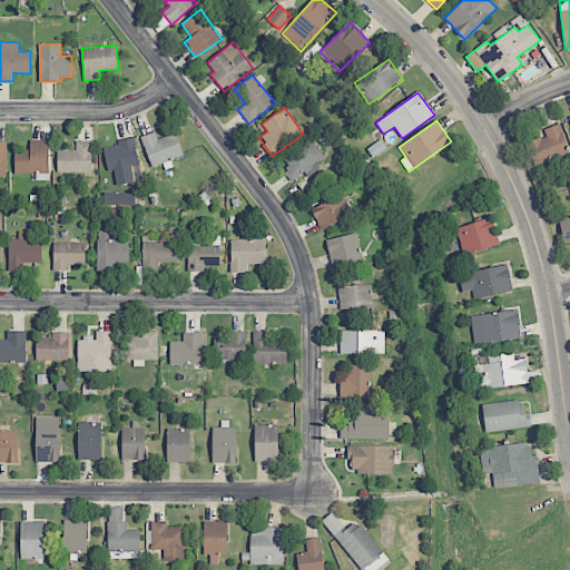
[(534,167),(569,154),(559,124),(541,130),(541,133),(524,138),(534,167)]
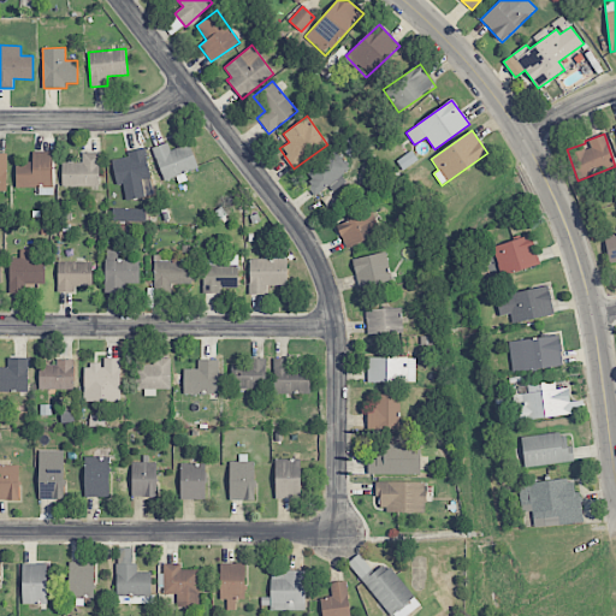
[(165,182),(177,177),(178,178),(199,170),(189,143),(171,150),(167,142),(152,148),(165,182)]
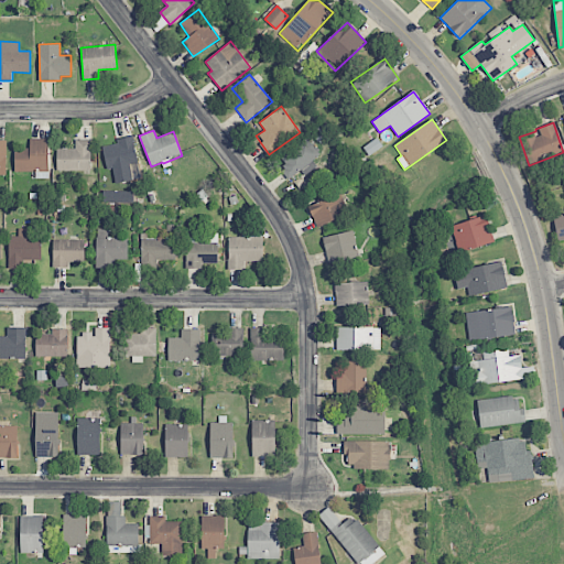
[(104,147),(110,177),(140,170),(132,136),(116,139),(117,143),(104,147)]
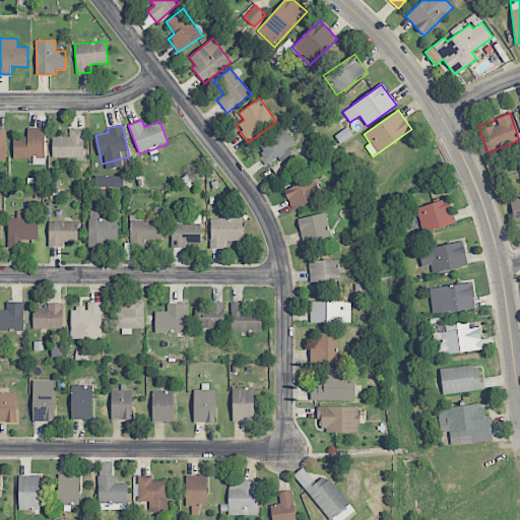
[(259,156),(265,166),(278,156),(281,161),(291,154),(287,147),(295,143),(283,127),(258,143),(264,152),(259,156)]
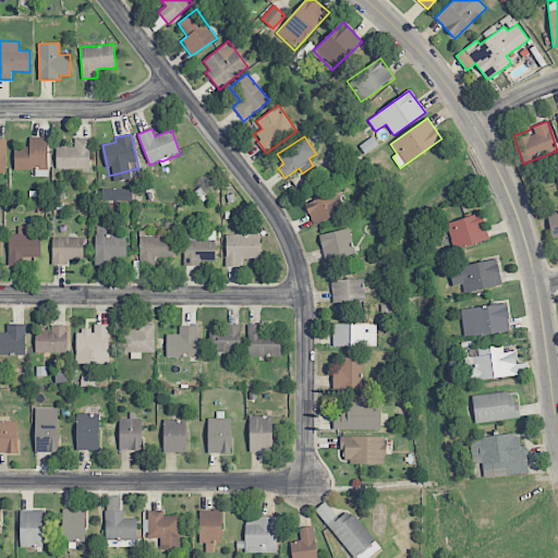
[(48,170),(48,137),(29,137),(29,146),(14,146),(14,170),(48,170)]
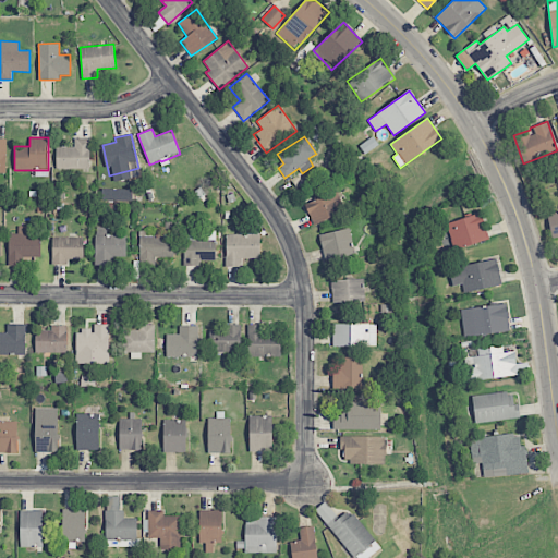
[(91,138),(74,137),(74,147),(57,147),(56,169),(89,169),(91,138)]
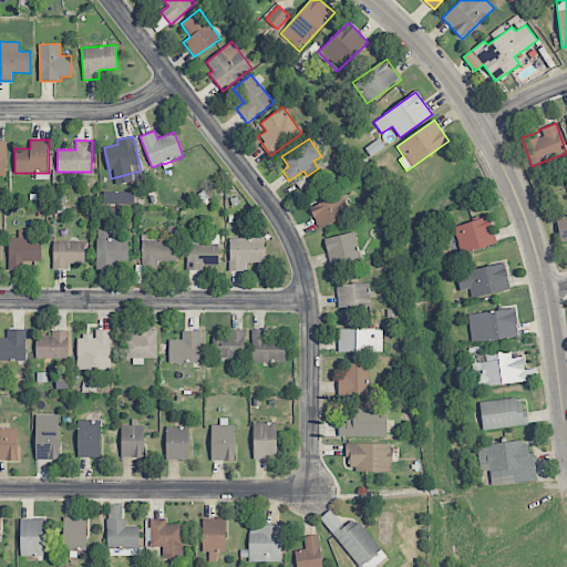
[(102,203),(121,204),(121,192),(102,192),(102,203)]
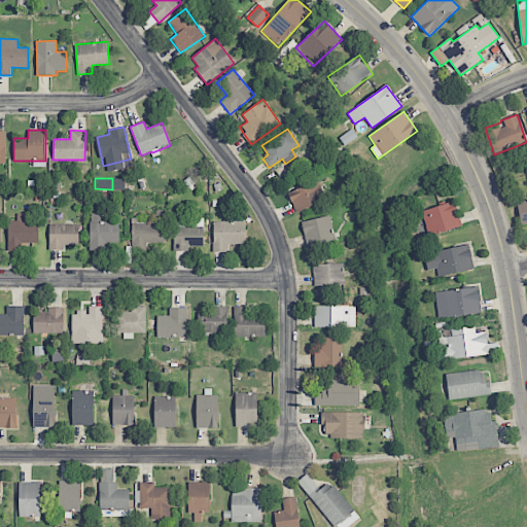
[(288,189),(293,210),(325,203),(320,181),(288,189)]
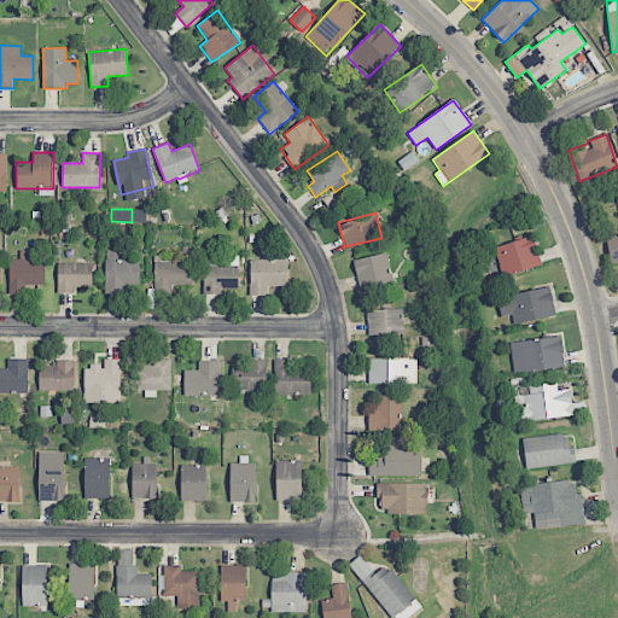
[(617,232),(606,234),(611,263),(617,262),(617,232)]
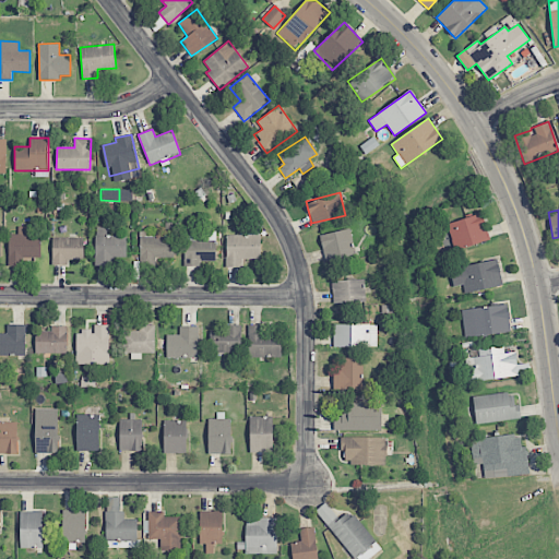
[(448,222),(453,249),(488,241),(483,214),(448,222)]
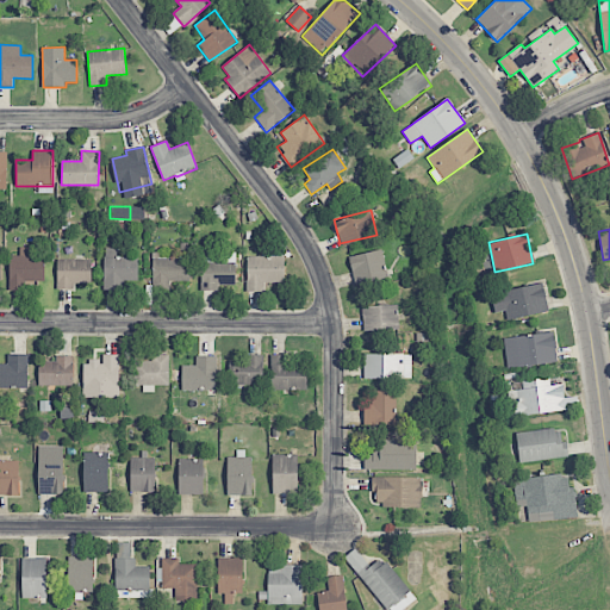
[(138,257),(117,256),(117,248),(104,248),(104,290),(123,290),(124,281),(138,281),(138,257)]
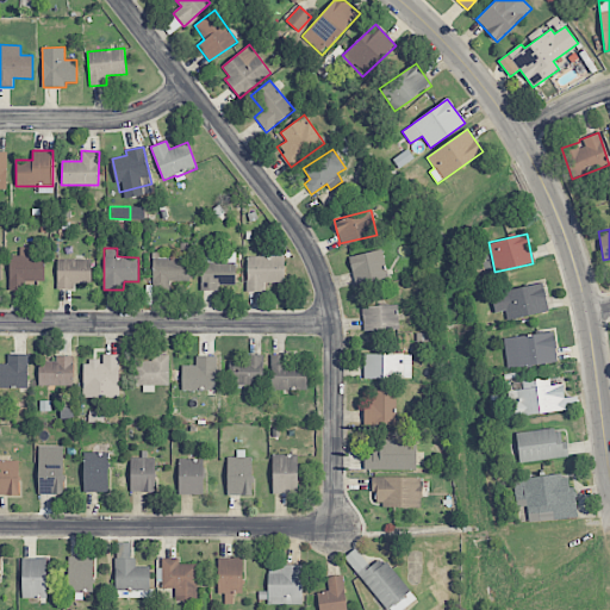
[(45,280),(44,249),(20,250),(20,255),(10,256),(10,290),(25,290),(25,281),(45,280)]
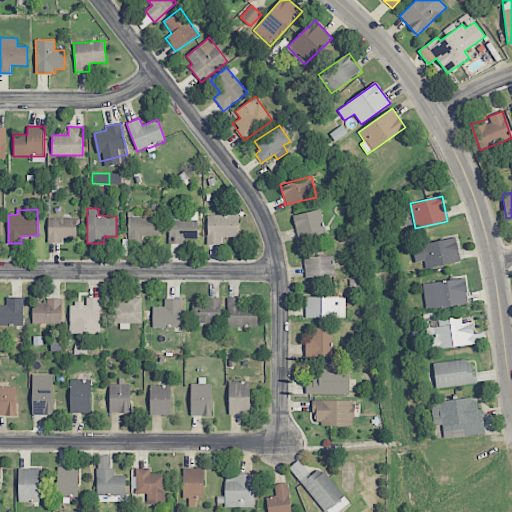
[(298,240),(326,233),(320,209),(292,216),(298,240)]
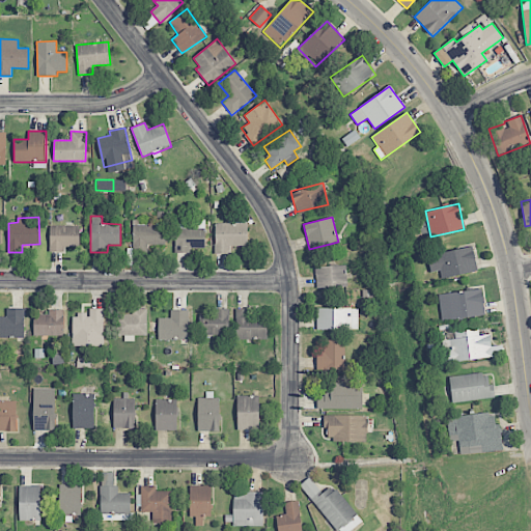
[(132,252),(147,253),(147,245),(165,245),(165,224),(147,224),(147,219),(133,219),(132,252)]
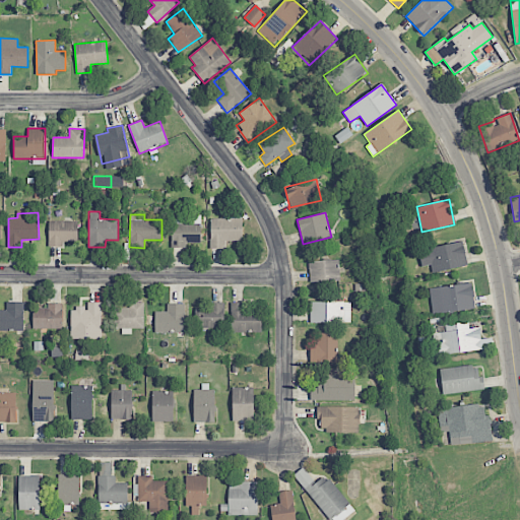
[(201,215),(171,214),(171,247),(187,248),(187,243),(200,244),(201,215)]
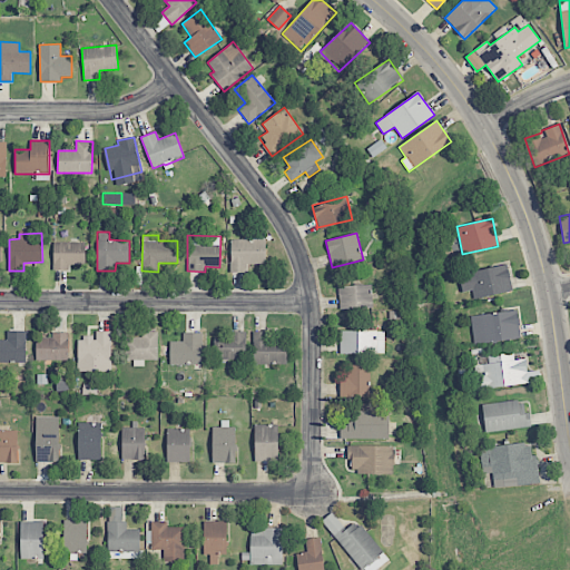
[(265,264),(266,239),(231,239),(229,273),(247,273),(247,264),(265,264)]
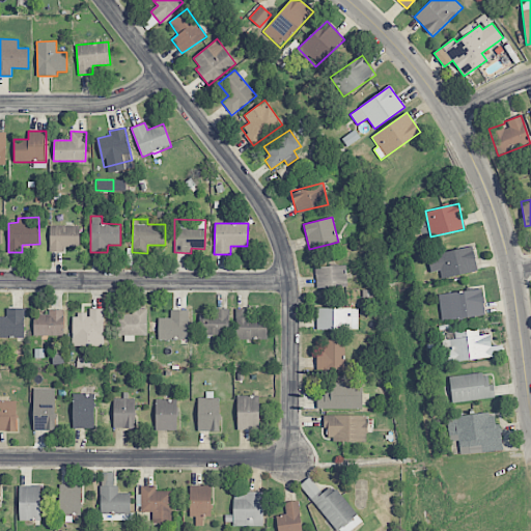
[(65,251),(65,247),(80,247),(79,225),(49,226),(50,252),(65,251)]
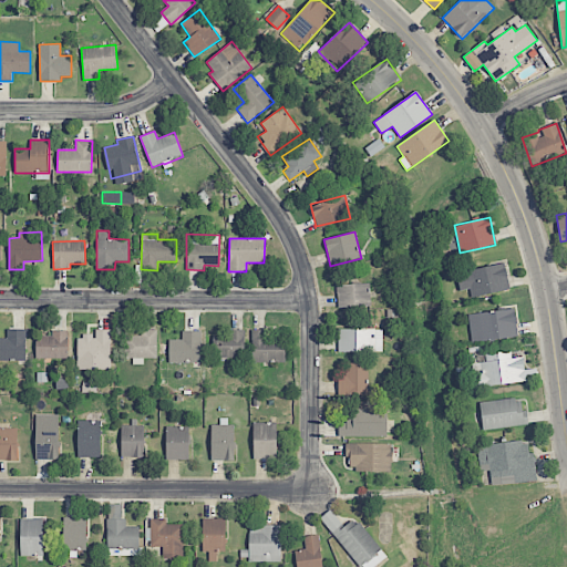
[(511,289),(505,263),(456,272),(461,290),(470,289),(472,297),(511,289)]
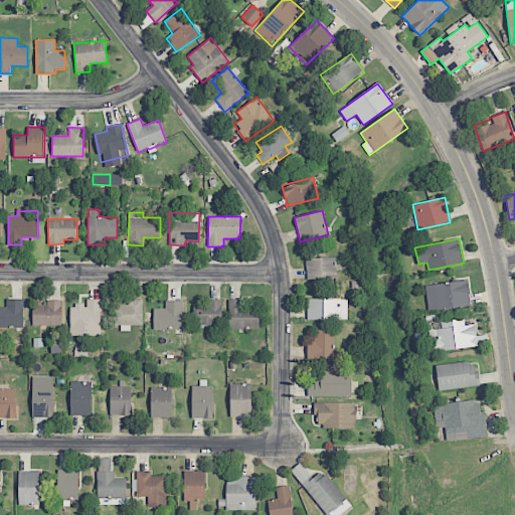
[(307,279),(337,278),(336,256),(306,259),(307,279)]
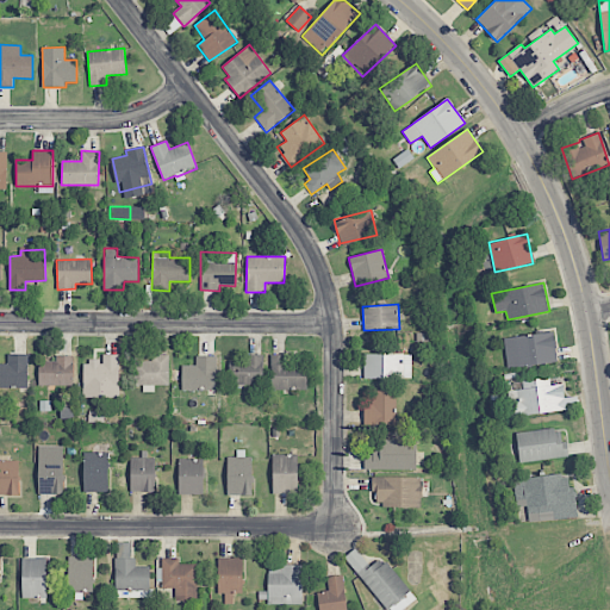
[(556,365),(555,334),(504,336),(506,366),(556,365)]
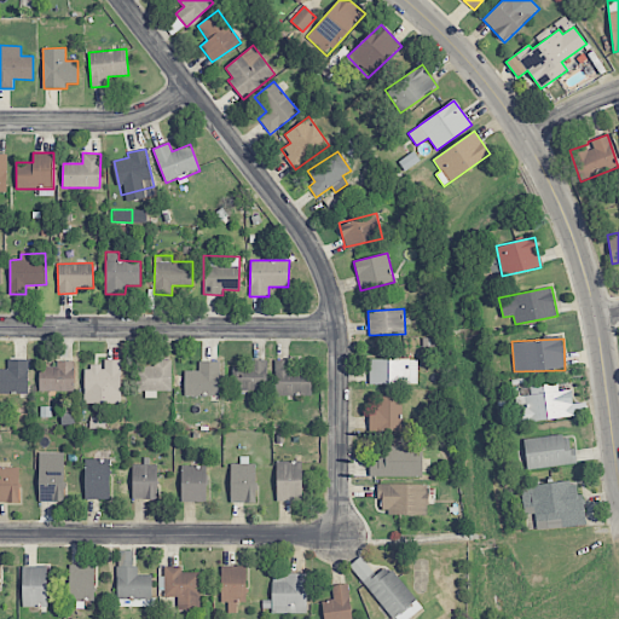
[(0,393),(28,394),(28,359),(7,359),(7,370),(0,369),(0,393)]
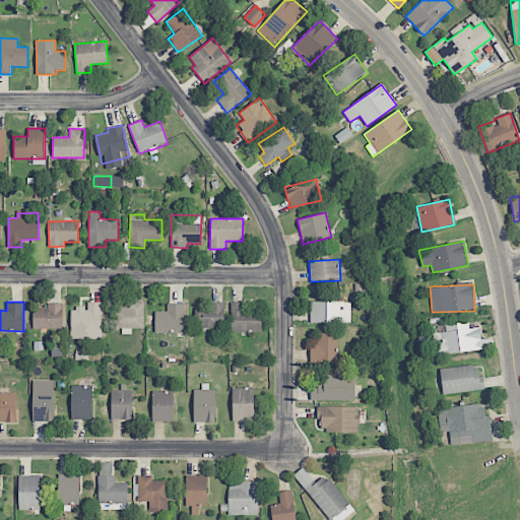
[(71,311),(70,339),(101,339),(102,303),(87,302),(87,311),(71,311)]
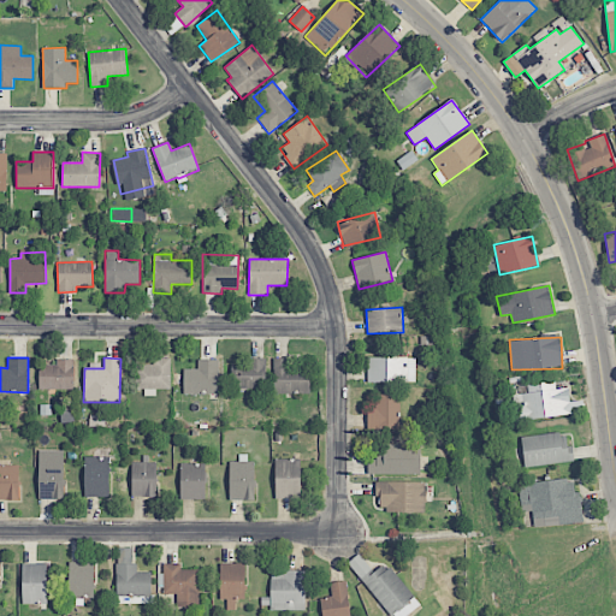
[(266,389),(266,357),(241,359),(241,363),(230,363),(230,389),(266,389)]
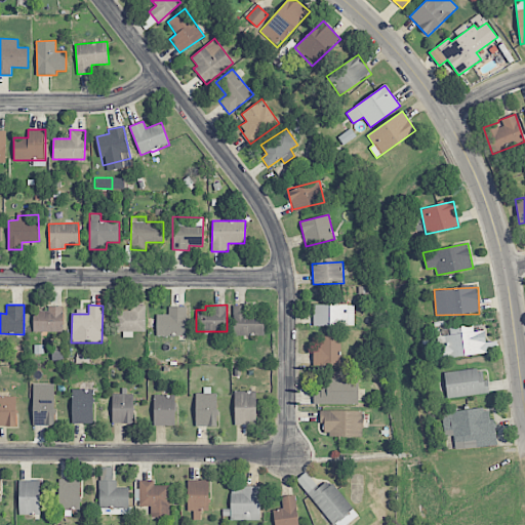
[(233,335),(264,336),(265,312),(245,312),(245,306),(233,305),(233,335)]
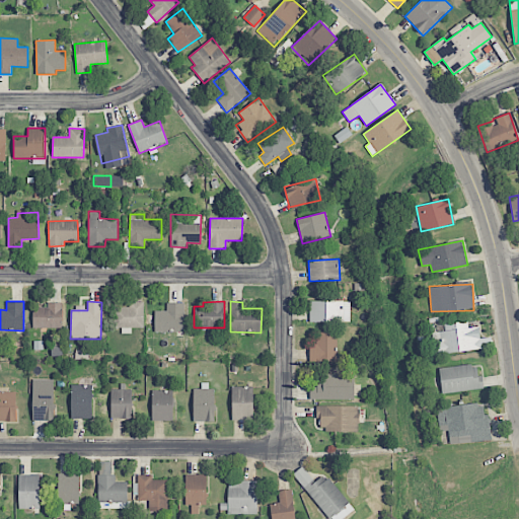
[(309,321),(350,322),(350,301),(310,301),(309,321)]
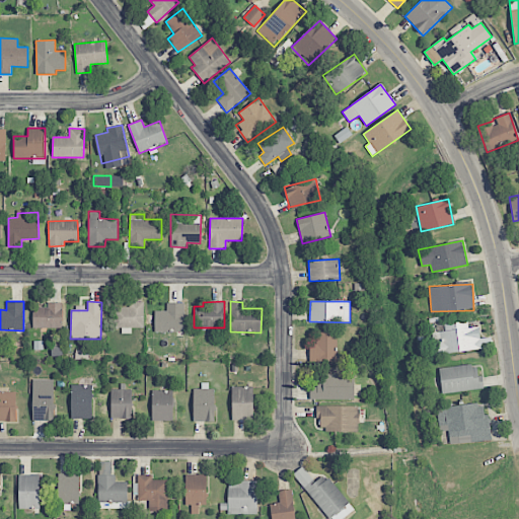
[(62,303),(48,302),(48,308),(33,307),(32,328),(62,328),(62,303)]
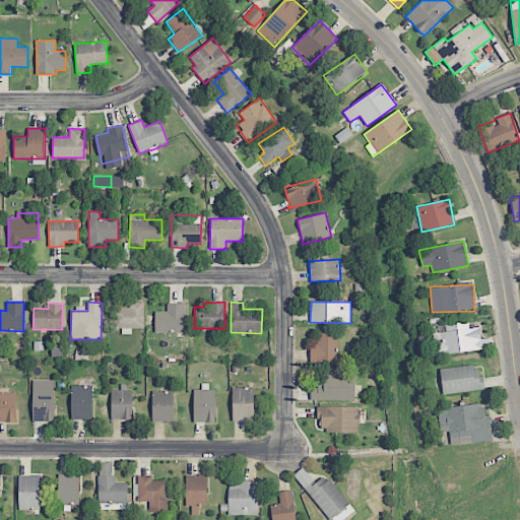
[(143,303),(129,303),(129,308),(117,308),(117,334),(131,334),(131,328),(144,328),(143,303)]
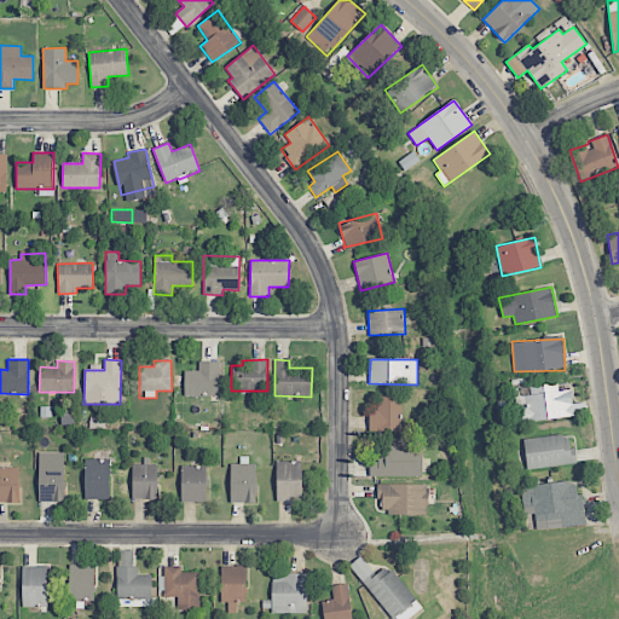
[(219,362),(198,362),(198,371),(184,371),(184,395),(219,397),(219,362)]
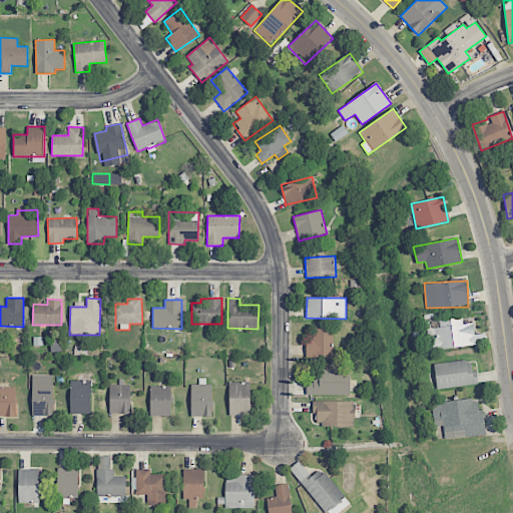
[(430,351),(481,345),(479,334),(474,335),(473,323),(463,325),(462,318),(439,320),(440,328),(427,329),(430,351)]
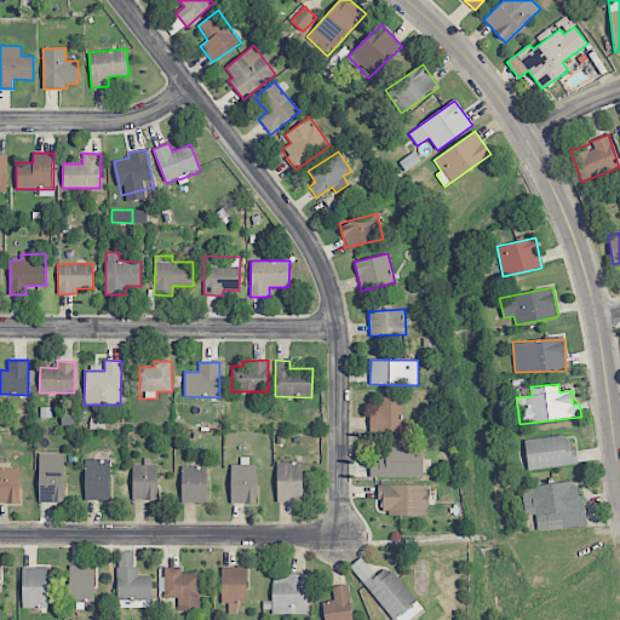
[(402,431),(402,396),(377,397),(377,412),(372,412),(372,432),(402,431)]
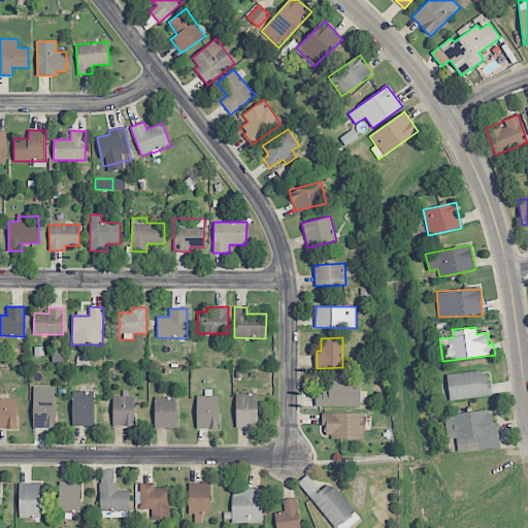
[(492,395),(490,382),(486,382),(485,370),(447,374),(449,400),(492,395)]
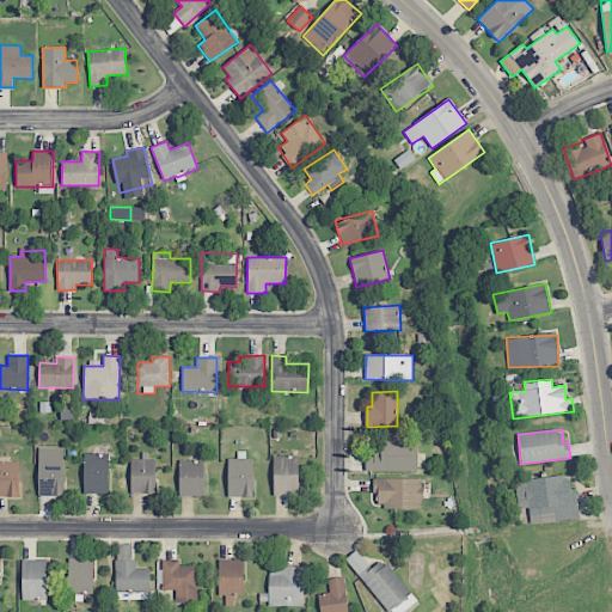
[(366,471),(417,471),(418,441),(375,441),(375,456),(366,456),(366,471)]
